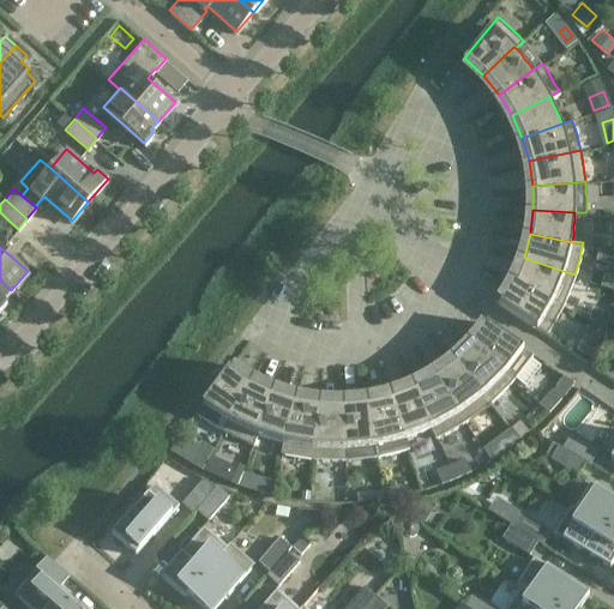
[(613,251),(599,248),(596,259),(613,263),(613,251)]
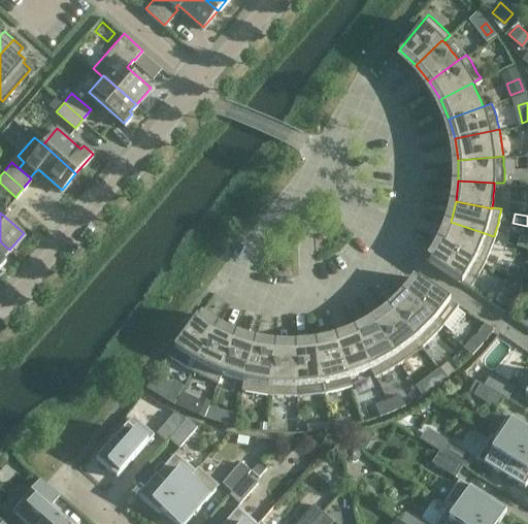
[(491,242),(494,236),(451,222),(442,241),(484,262),(486,256),(489,250),(491,242)]
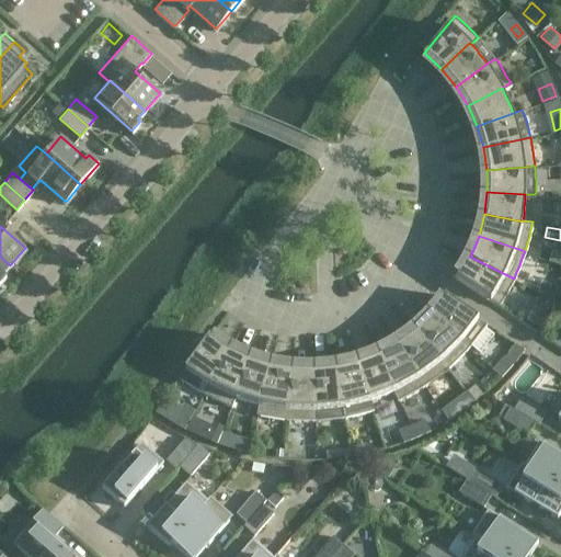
[(560,262),(560,251),(552,249),(549,259),(560,262)]
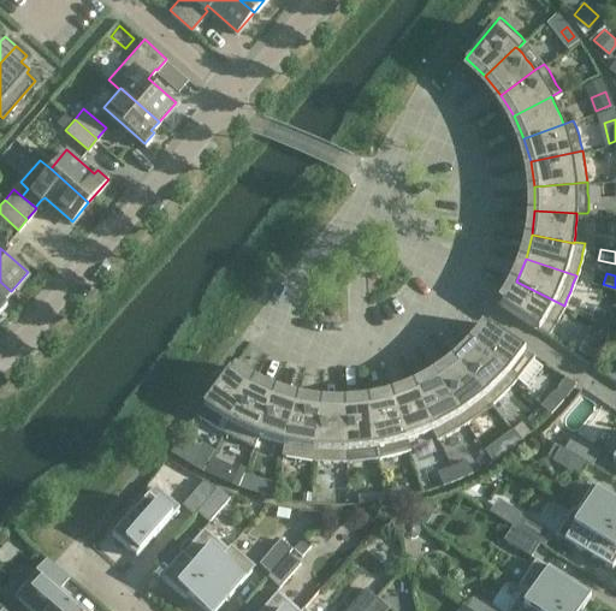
[(11,291),(0,282),(0,309),(6,303),(4,300),(11,291)]
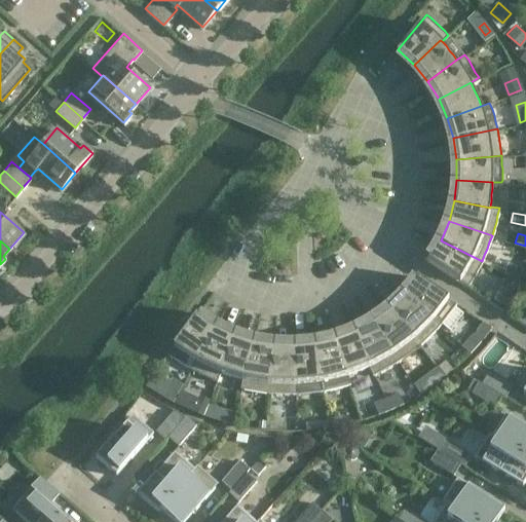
[(479,266),(482,261),(441,240),(429,260),(467,285),(470,282),(473,276),(476,271),(479,266)]
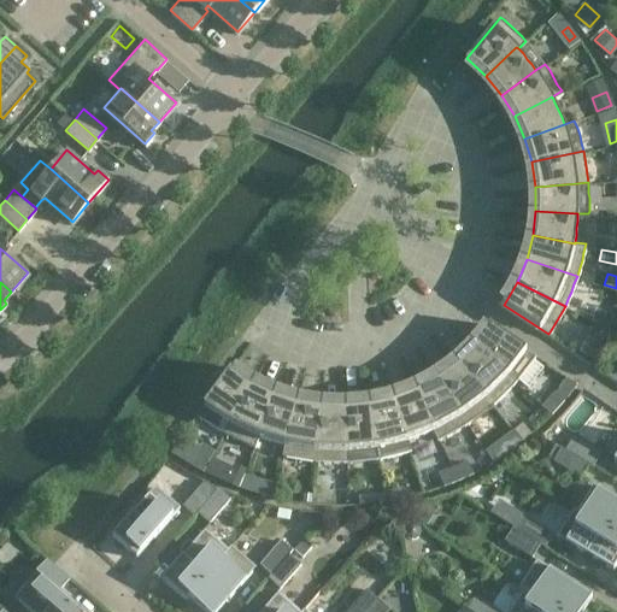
[(604,287),(601,294),(605,300),(611,302),(616,290),(604,287)]
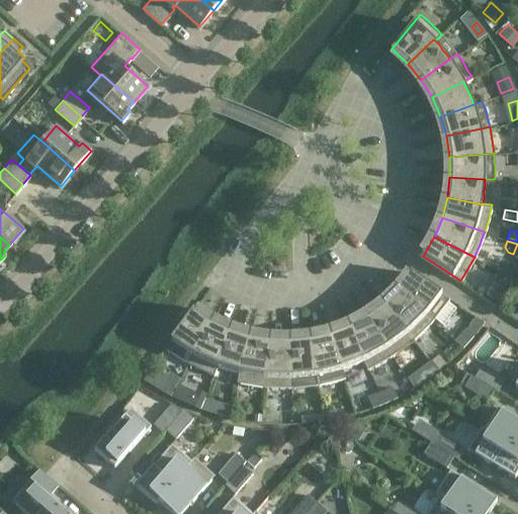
[(515,263),(501,257),(497,267),(511,273),(515,263)]
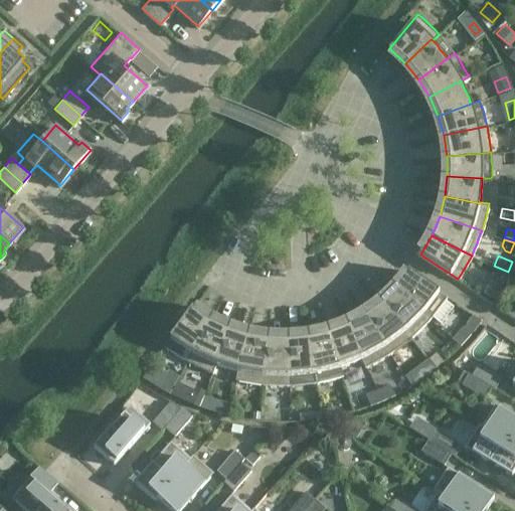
[(409,271),(396,289),(430,318),(447,296),(409,271)]
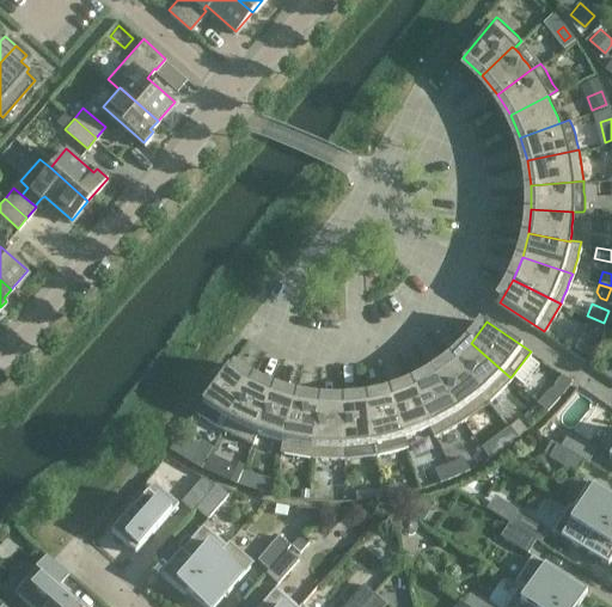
[(582,332),(575,345),(588,353),(595,339),(582,332)]
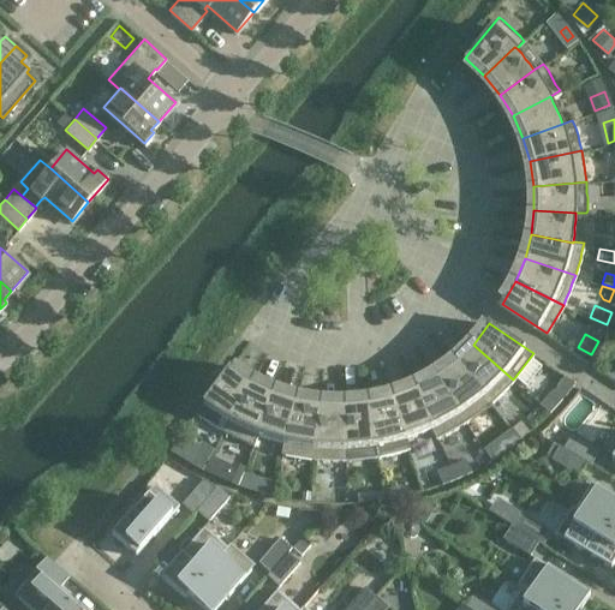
[(490,402),(513,380),(473,345),(455,362),(490,402)]
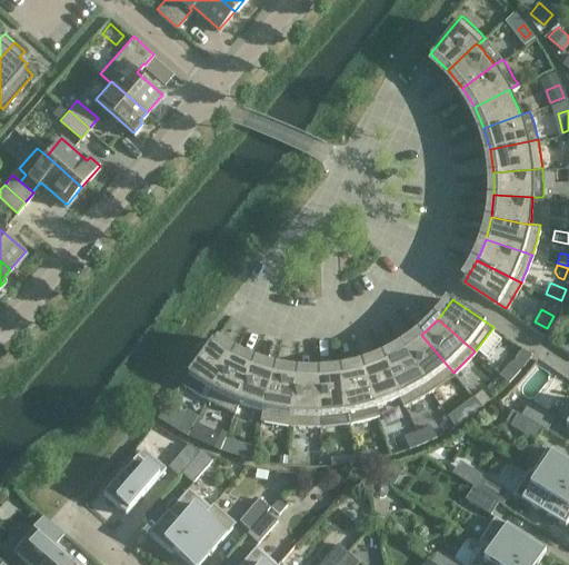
[(568,333),(567,331),(559,344),(568,350),(568,333)]
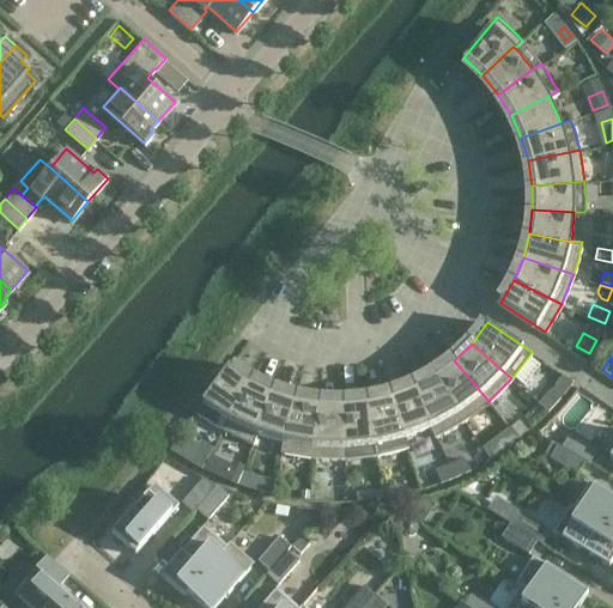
[(435,375),(463,420),(489,401),(454,360),(435,375)]
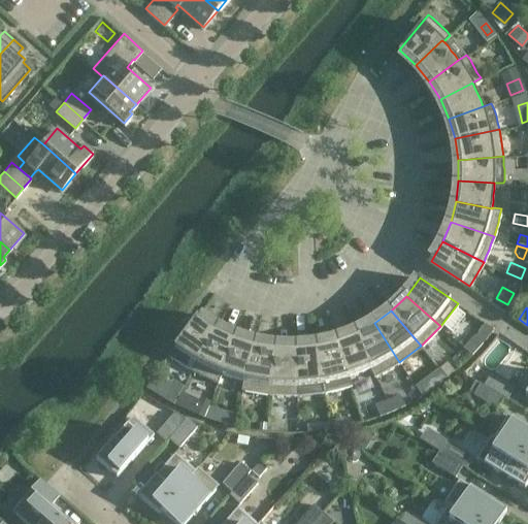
[(173,346),(168,354),(192,369),(196,360),(213,329),(195,317),(173,346)]
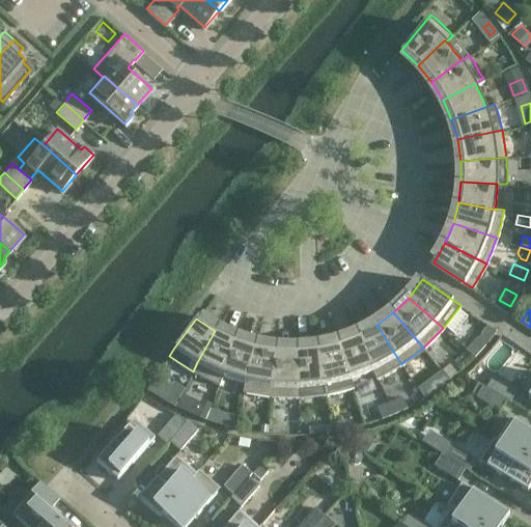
[(458,321),(450,338),(460,343),(469,326),(458,321)]
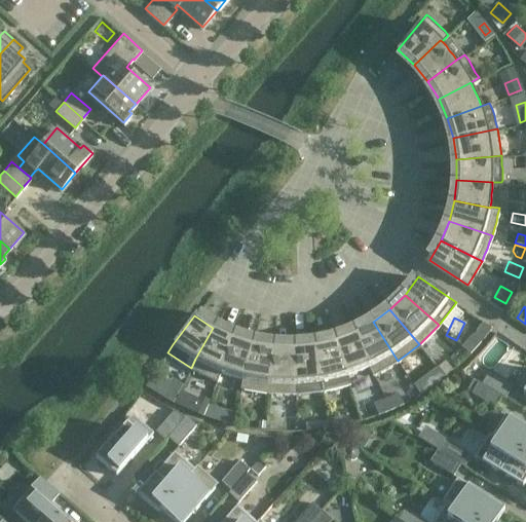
[(370,365),(374,373),(398,361),(373,322),(354,332),(370,365)]
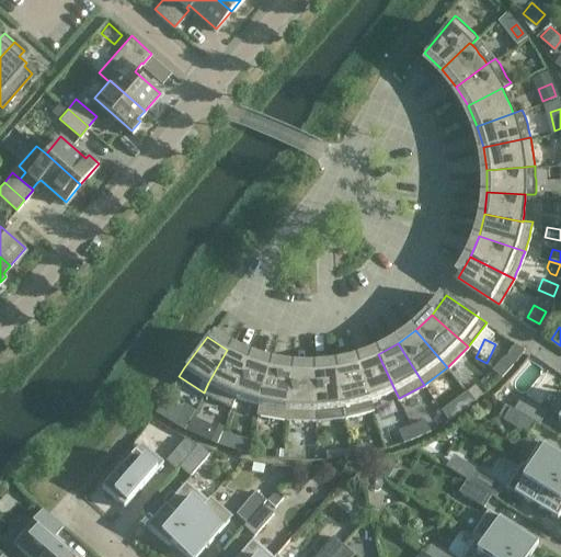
[(208,383),(204,393),(230,405),(233,395),(248,359),(227,350),(208,383)]
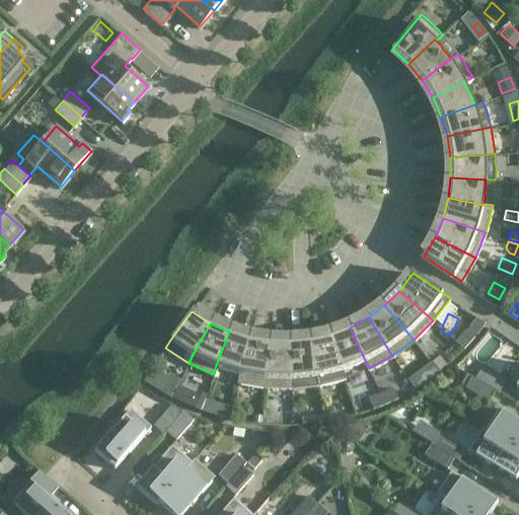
[(342,369),(365,360),(350,327),(330,336),(342,369)]
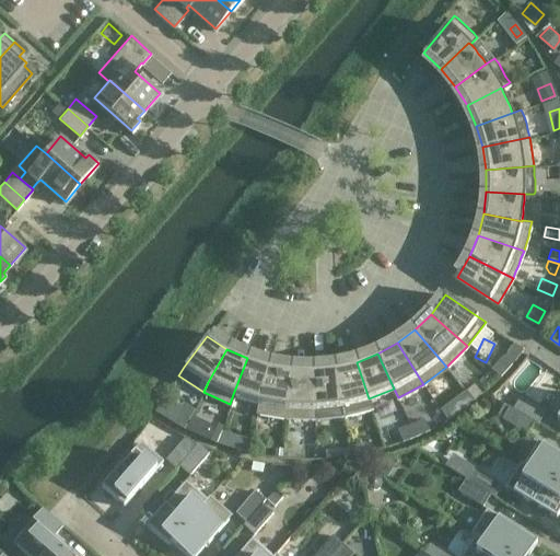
[(504,354),(492,366),(501,373),(512,361),(504,354)]
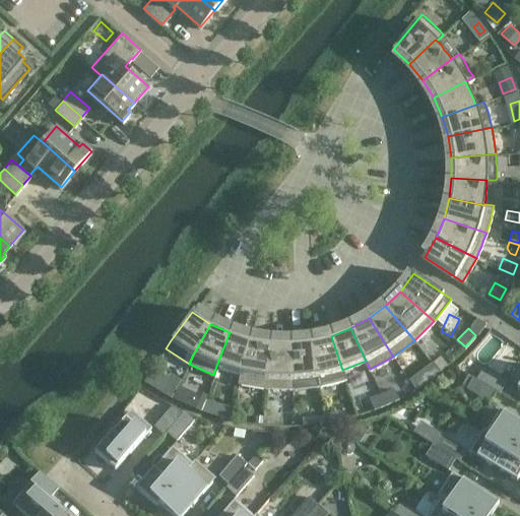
[(216,366),(241,374),(249,339),(249,338),(230,332),(216,366)]
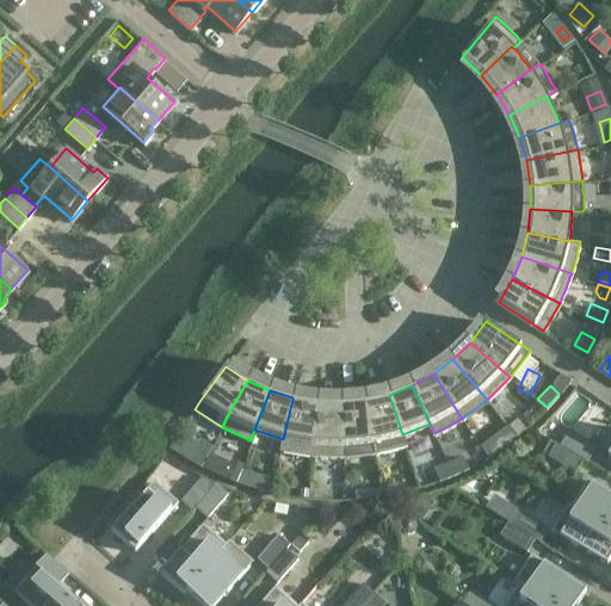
[(372,441),(375,452),(406,445),(402,434),(389,395),(365,401),(372,441)]
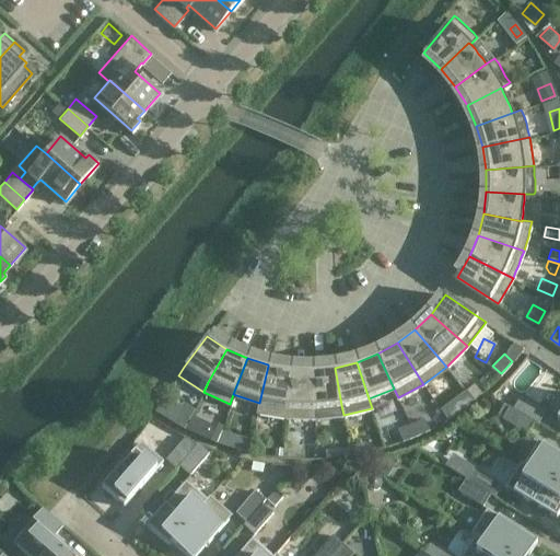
[(259,403),(257,413),(286,417),(290,369),(268,366),(259,403)]
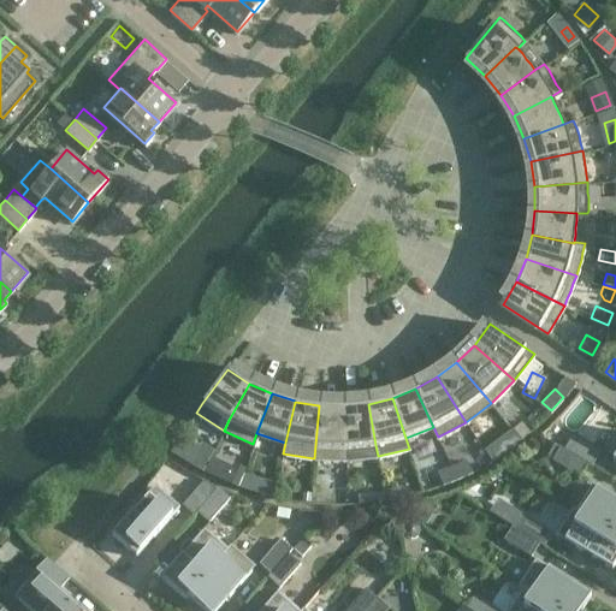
[(345,449),(375,445),(368,404),(344,405),(345,449)]
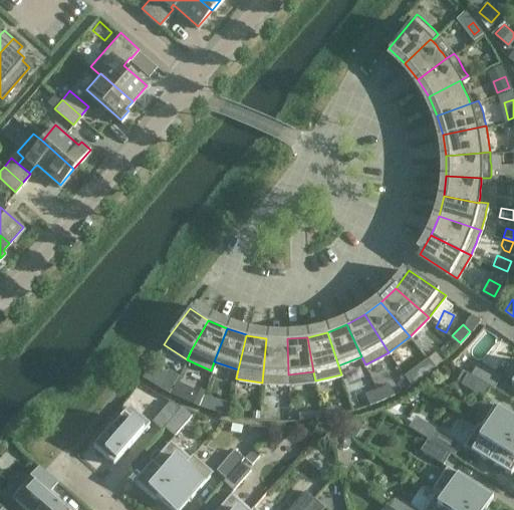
[(288,384),(288,374),(287,338),(266,338),(262,383),(288,384)]
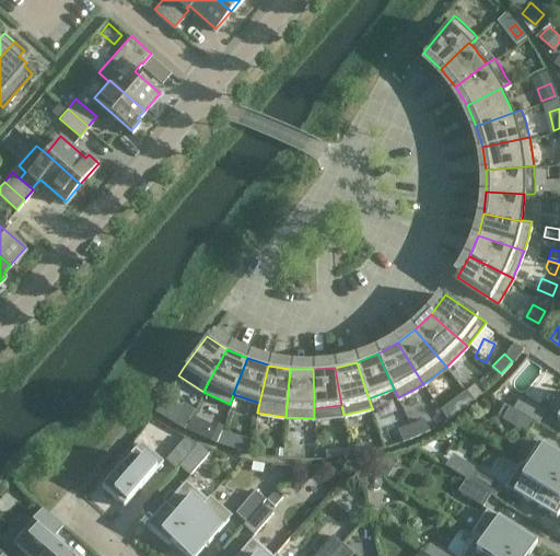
[(482,391),(474,381),(466,387),(474,397),(482,391)]
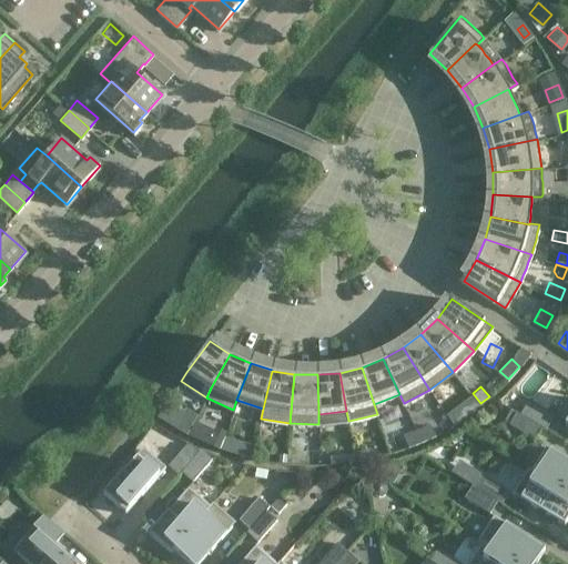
[(482,404),(472,393),(446,413),(454,424),(482,404)]
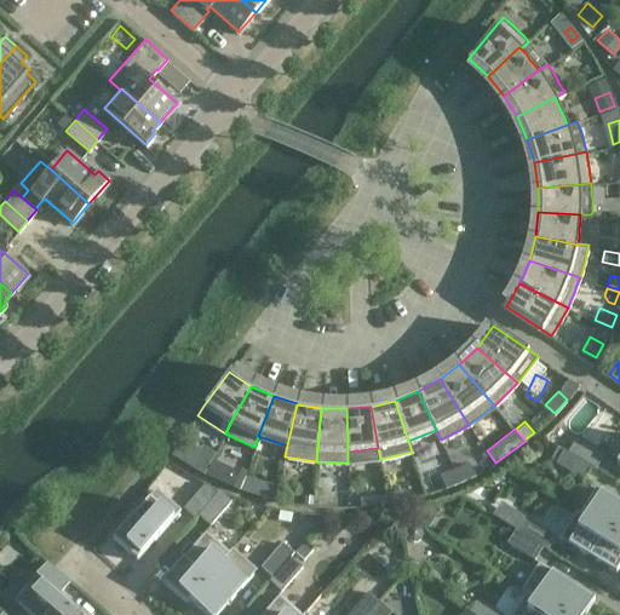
[(567,449),(591,463),(595,466),(603,452),(575,436),(567,449)]
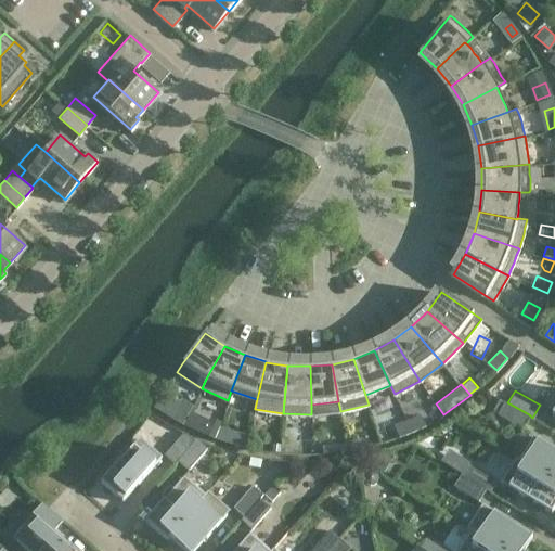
[(182,397),(171,415),(182,422),(192,402),(182,397)]
